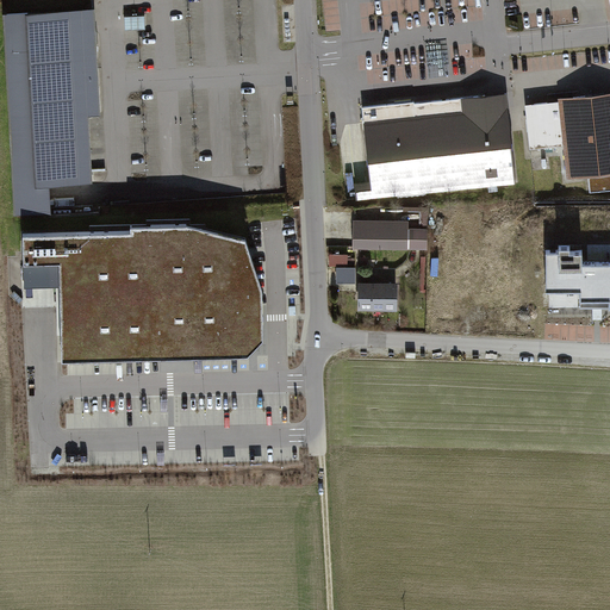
[(94,7),(0,12),(12,218),(45,216),(43,182),(91,180),(87,112),(100,112),(94,7)]
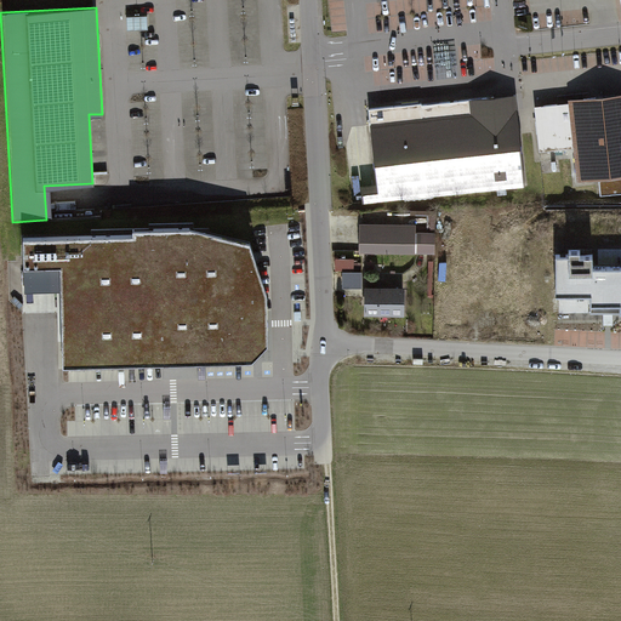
[(130,16),(130,29),(151,28),(149,15),(130,16)]
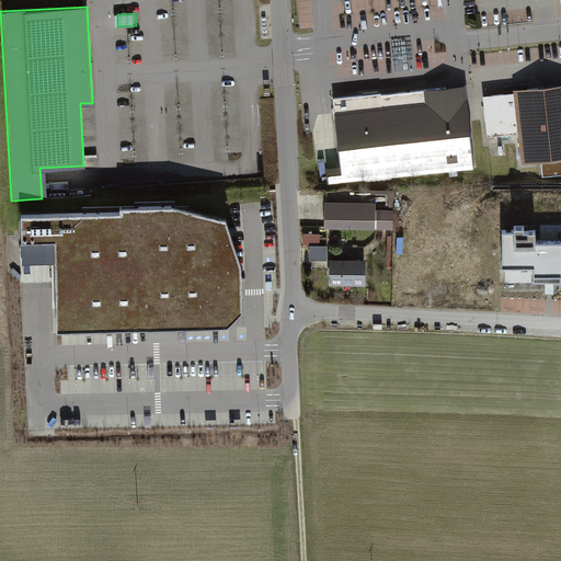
[(560,84),(513,91),(518,141),(522,165),(541,162),(560,160),(560,84)]
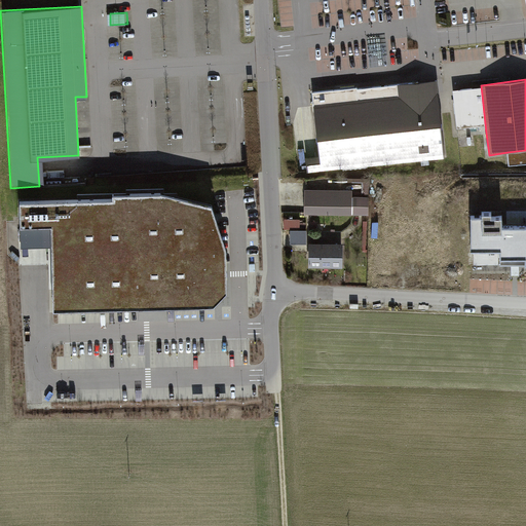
[(402,97),(438,92),(436,82),(400,84),(402,97)]
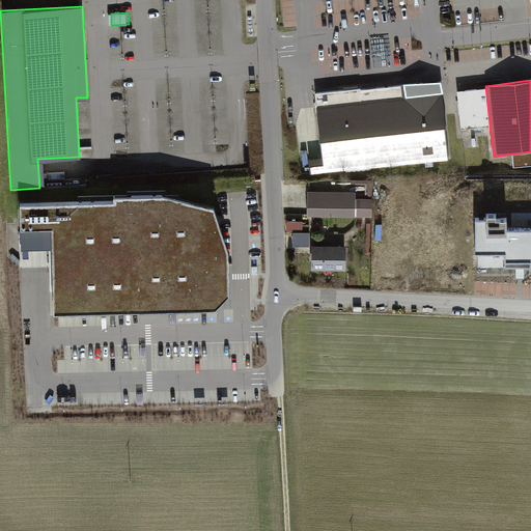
[(361,88),(316,93),(324,159),(312,160),(313,172),(448,158),(442,93),(406,98),(403,85),(361,90),(361,88)]
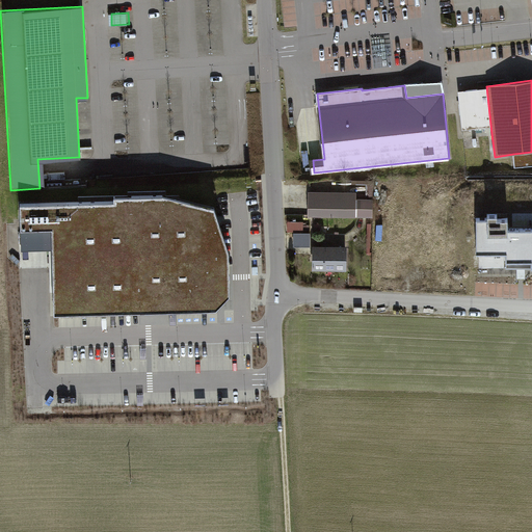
[(486,86),(456,89),(461,137),(491,134),(486,86)]
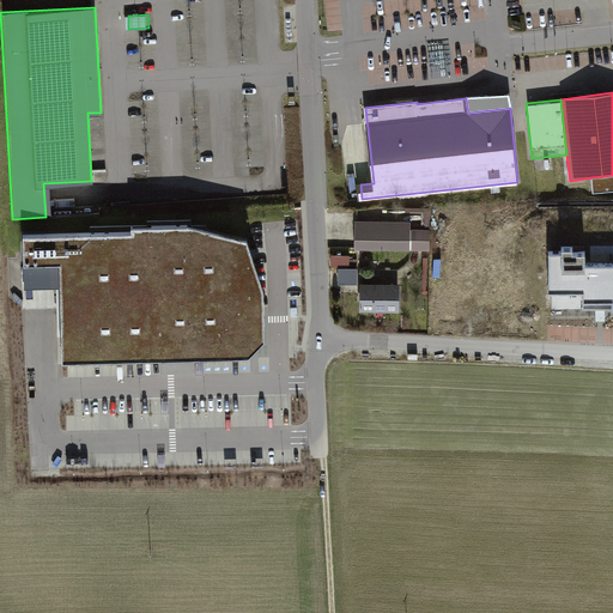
[(612,175),(592,177),(593,193),(612,189),(612,175)]
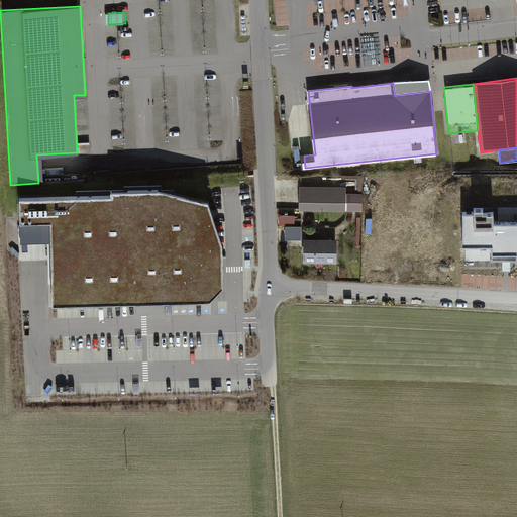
[(345,185),(299,184),(298,211),(362,212),(363,192),(345,192),(345,185)]
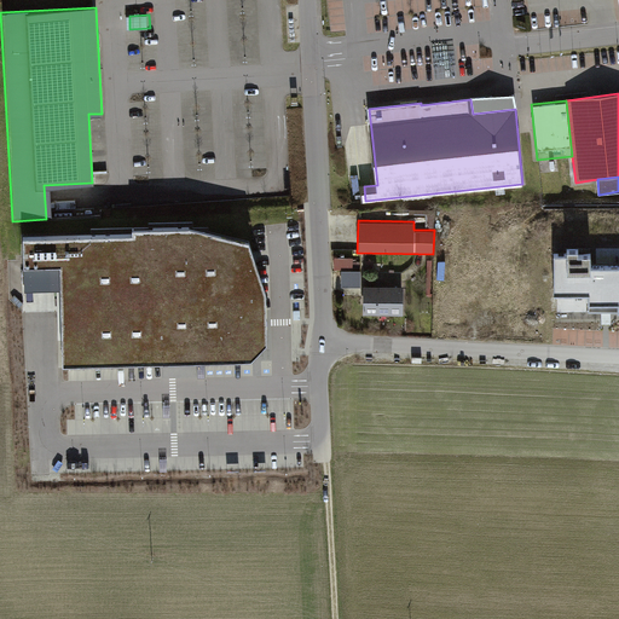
[(61,293),(63,365),(177,363),(253,360),(261,353),(268,346),(266,290),(250,239),(192,224),(132,225),(132,232),(23,235),(25,294),(61,293)]
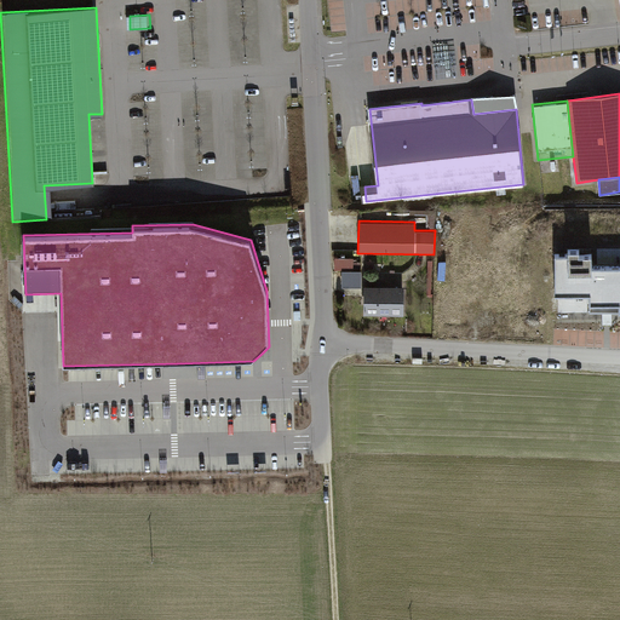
[(569,253),(556,253),(557,293),(592,293),(592,311),(619,310),(619,267),(593,268),(593,252),(580,253),(580,250),(569,250),(569,253)]
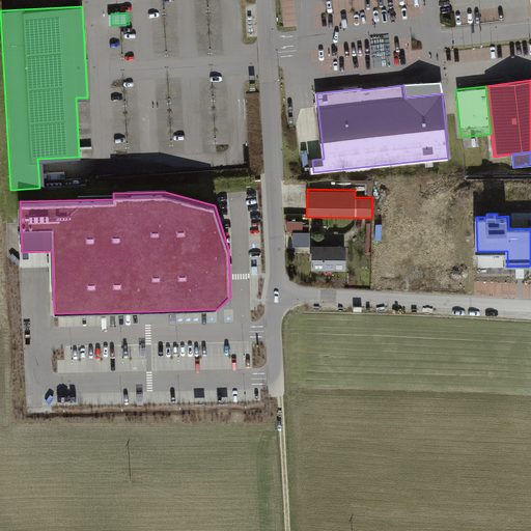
[(289,221),(289,230),(305,230),(305,221),(289,221)]
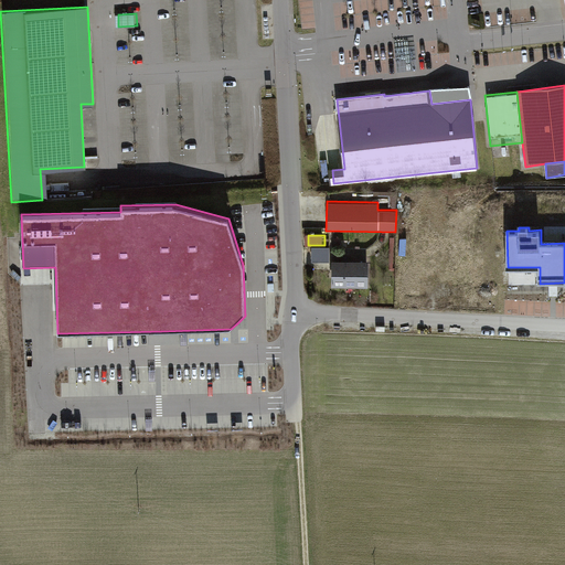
[(366,256),(331,256),(330,287),(365,287),(366,256)]
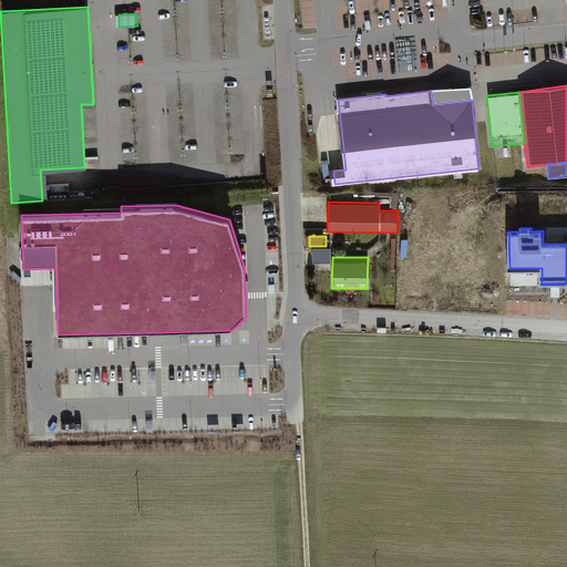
All buildings are outlined.
